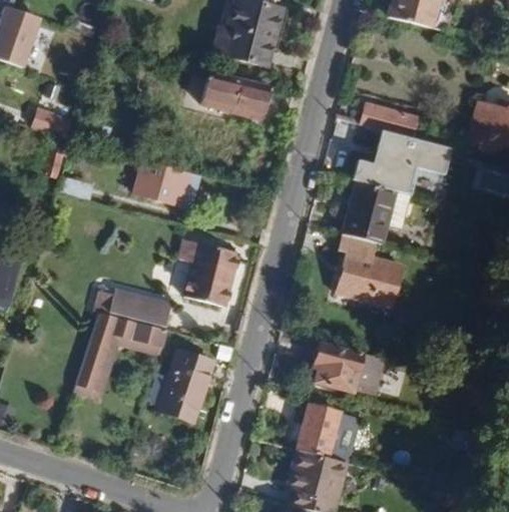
[(268,64),(283,8),(252,0),(237,0),(228,30),(221,27),(215,49),(268,64)]
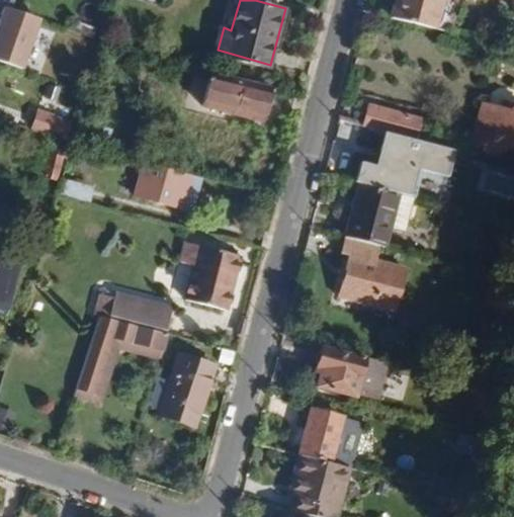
[(448,30),(456,0),(396,0),(392,15),(448,30)]
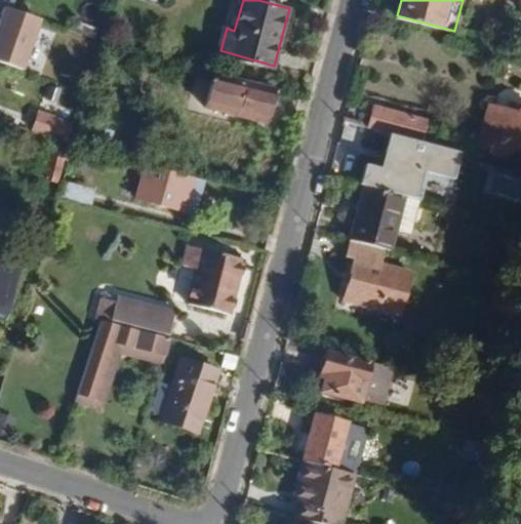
[(42,18),(7,6),(0,27),(0,61),(25,70),(42,18)]
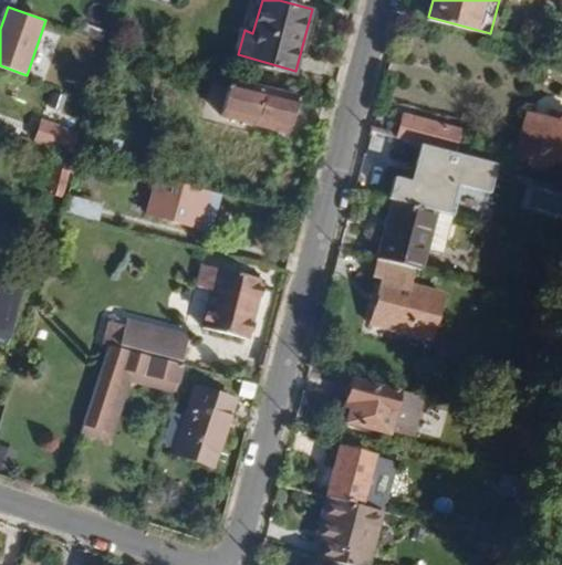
[(293,116),(299,97),(230,79),(220,114),(283,132),(288,114),(293,116)]
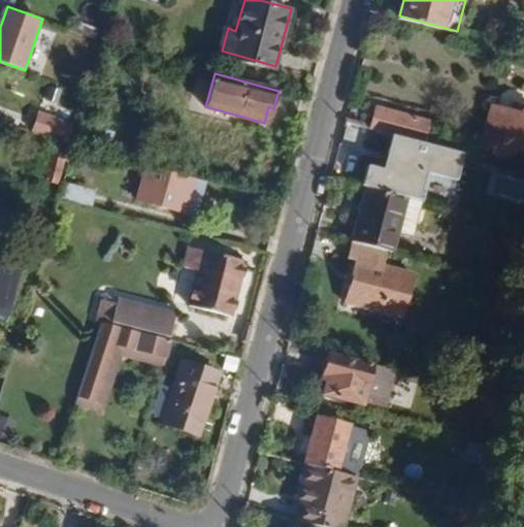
[(523,103),(520,111),(493,104),(480,151),(514,160),(517,147),(523,150),(523,103)]
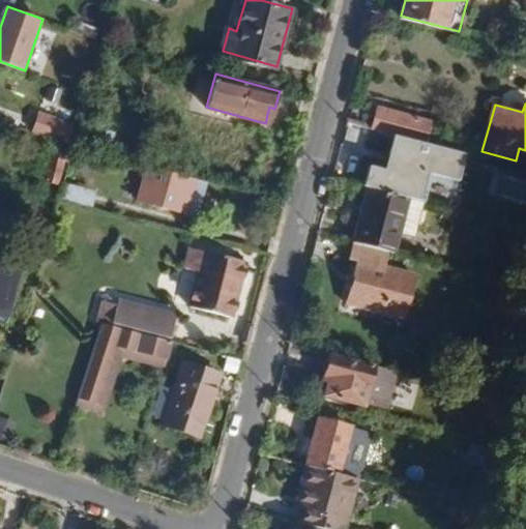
[(427,139),(433,120),(380,105),(374,123),(427,139)]
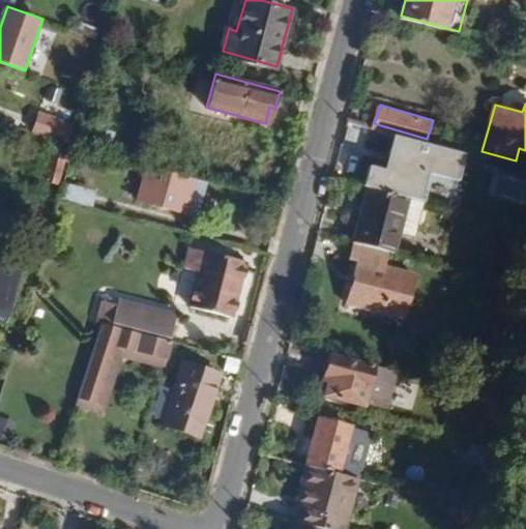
[(56,119),(42,114),(36,130),(51,135),(56,119)]
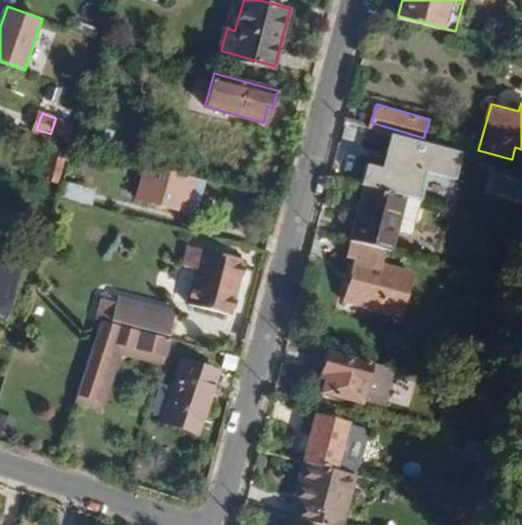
[(456,150),(396,134),(386,167),(371,162),(365,184),(367,184),(408,195),(418,198),(425,170),(449,176),(456,150)]
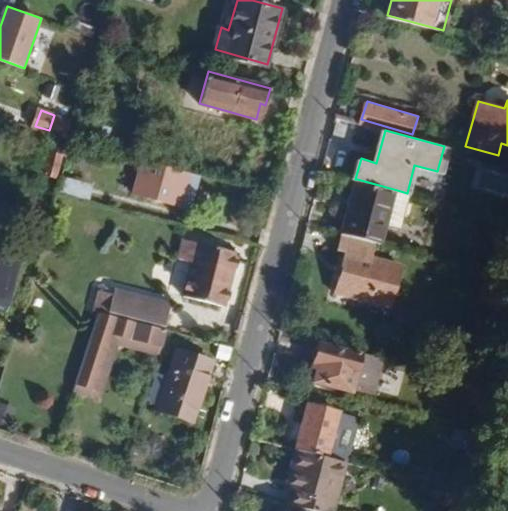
[(58,178),(64,154),(50,150),(44,174),(58,178)]
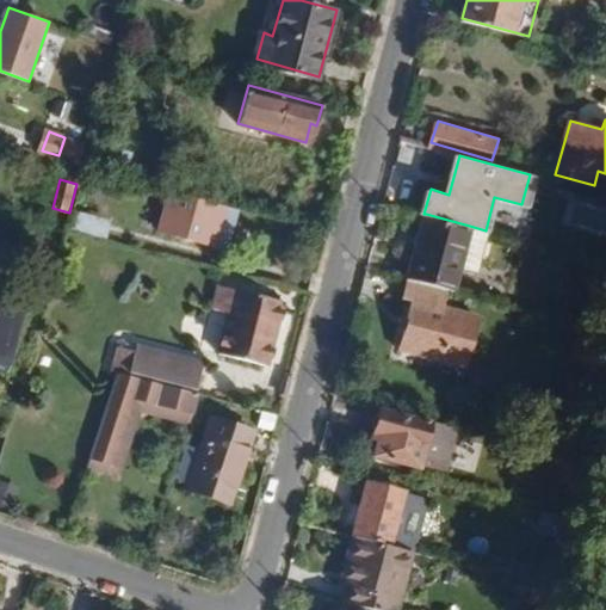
[(230,248),(241,208),(172,190),(162,230),(230,248)]
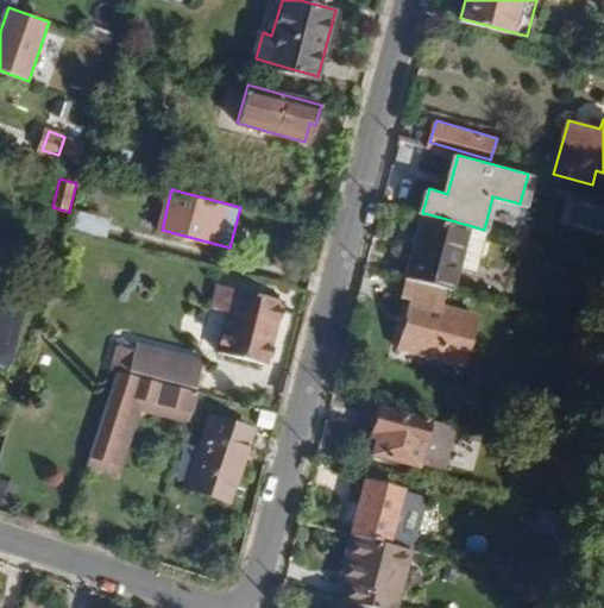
[(106,237),(111,219),(76,207),(70,229),(106,237)]
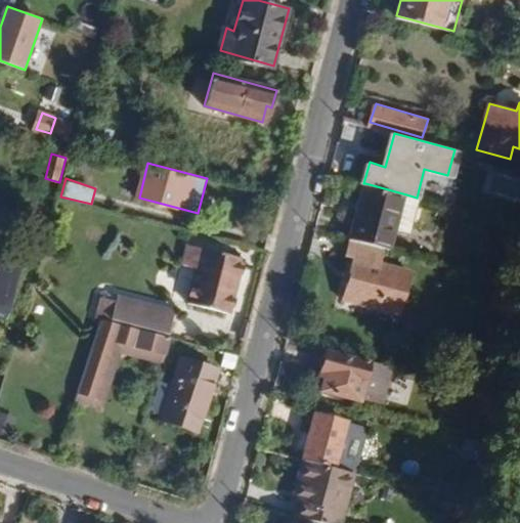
[(406,194),(365,183),(350,240),(386,249),(392,250),(397,229),(406,194)]
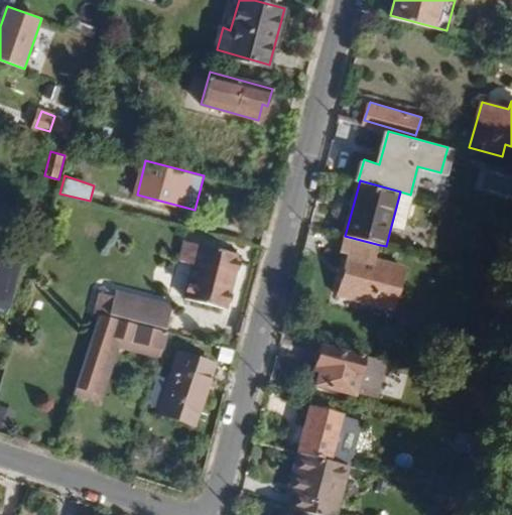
[(406,230),(415,196),(410,195),(400,191),(391,226),(406,230)]
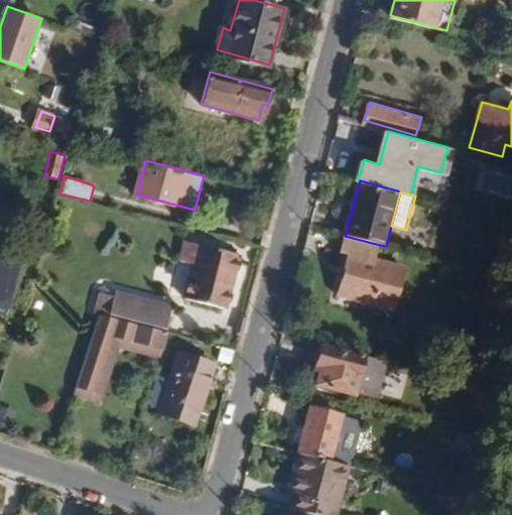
[(377,258),(380,245),(345,236),(341,251),(349,254),(338,295),(395,310),(407,266),(377,258)]
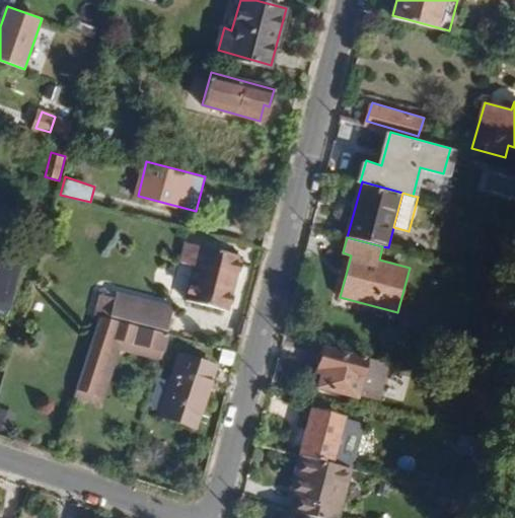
[(227,309),(241,255),(202,244),(189,299),(227,309)]
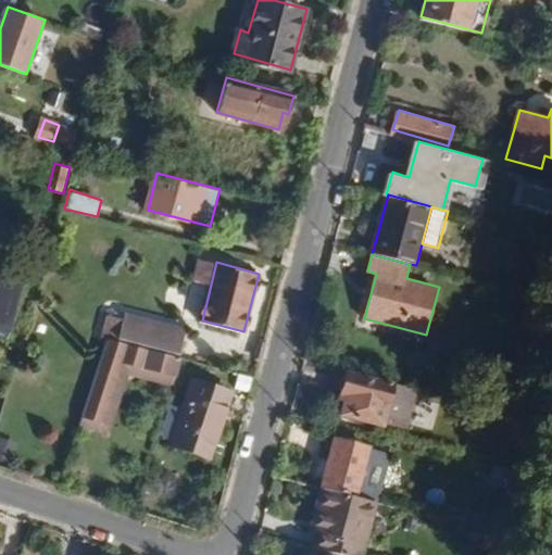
[(0,362),(16,368),(40,290),(22,285),(25,274),(0,265),(0,335),(7,337),(0,358),(0,362)]
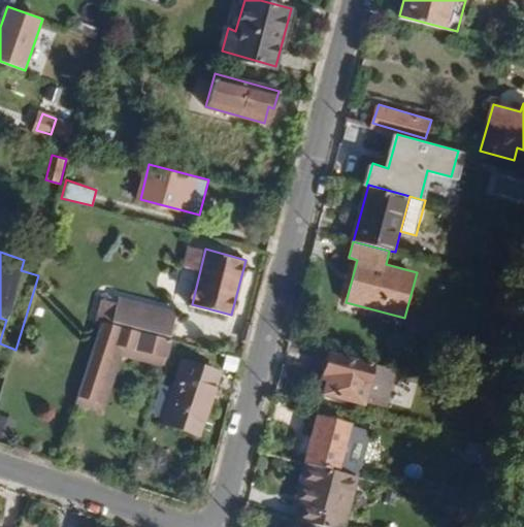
[(117,320),(122,299),(106,294),(99,320),(100,320),(116,325),(117,320)]
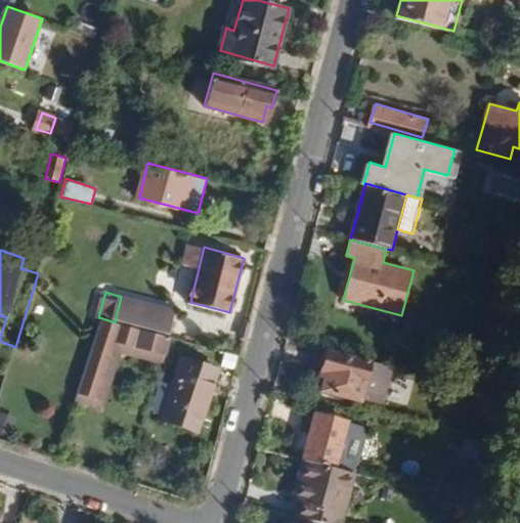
[(170,332),(175,311),(121,297),(116,317),(170,332)]
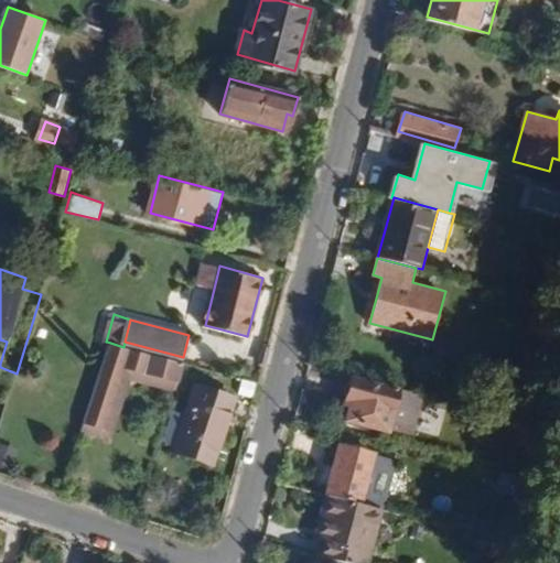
[(178,379),(182,361),(124,347),(107,342),(82,431),(94,434),(97,426),(105,429),(116,389),(126,391),(129,377),(144,380),(147,370),(178,379)]
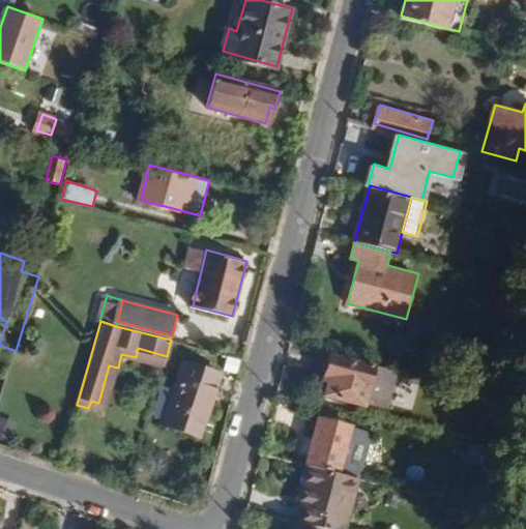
[(165,365),(167,356),(138,348),(136,357),(165,365)]
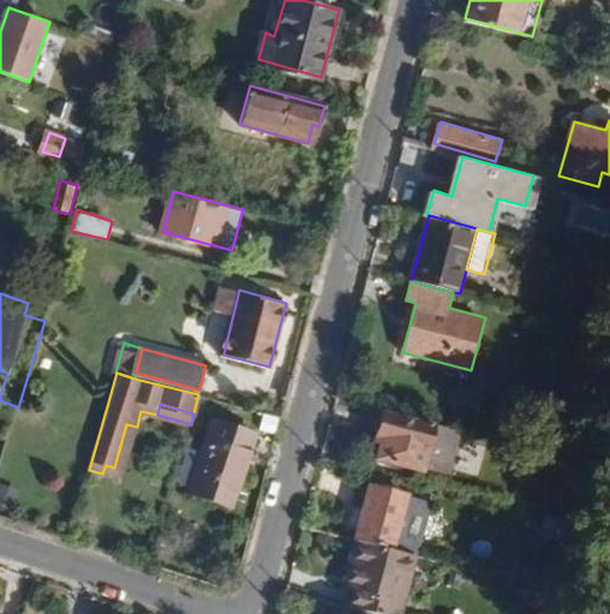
[(449,472),(460,431),(384,411),(378,433),(375,433),(374,440),(380,441),(376,458),(423,470),(424,465),(449,472)]
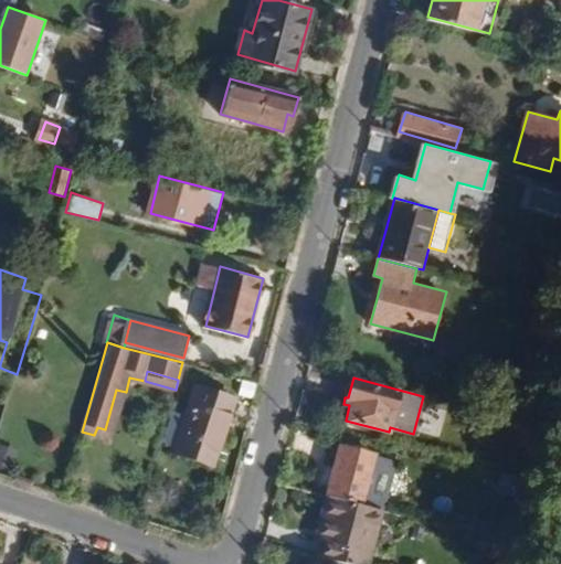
[(532,400),(536,391),(514,385),(511,393),(532,400)]
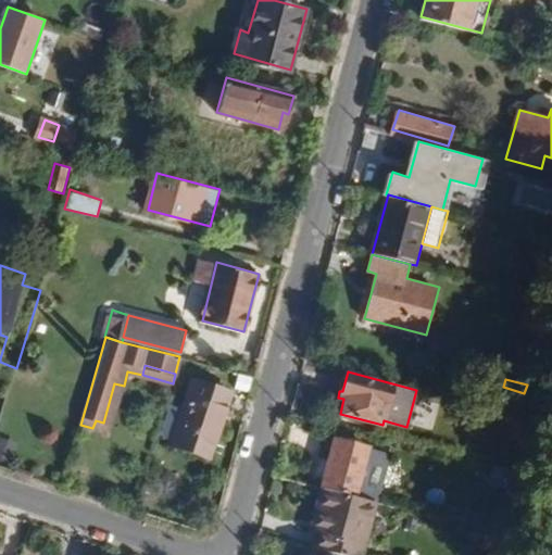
[(211,454),(231,392),(195,380),(174,441),(211,454)]
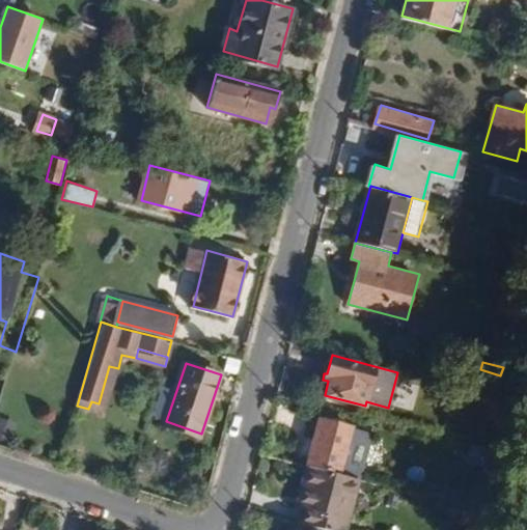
[(104,413),(118,368),(109,366),(99,403),(91,401),(88,409),(104,413)]
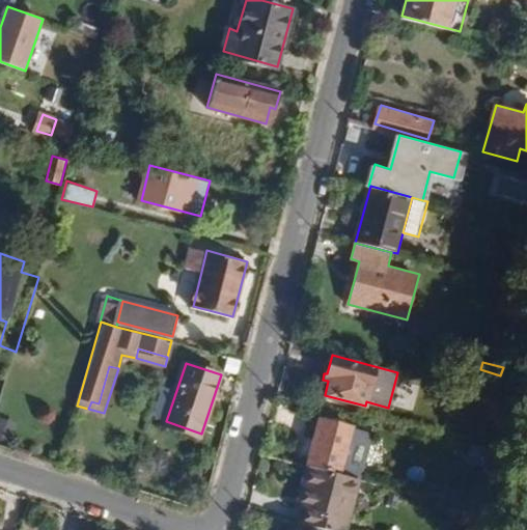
[(477,387),(480,369),(470,367),(467,384),(477,387)]
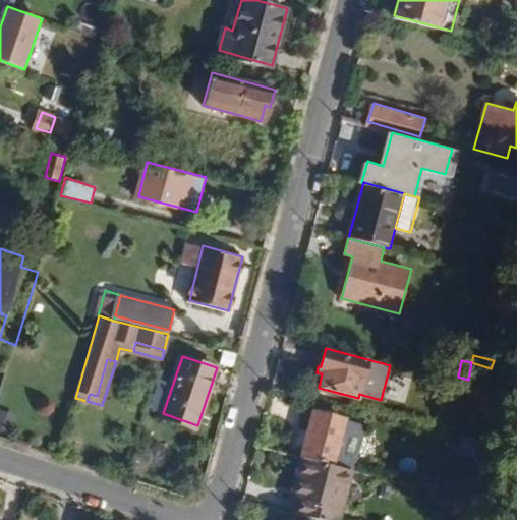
[(498,387),(501,370),(491,368),(487,384),(498,387)]
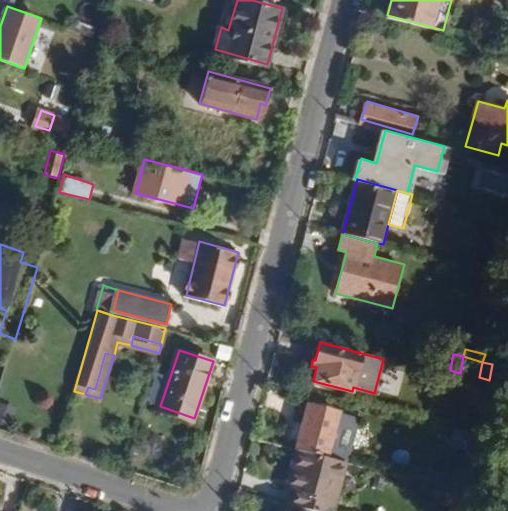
[(328,456),(340,411),(309,403),(297,448),(328,456)]
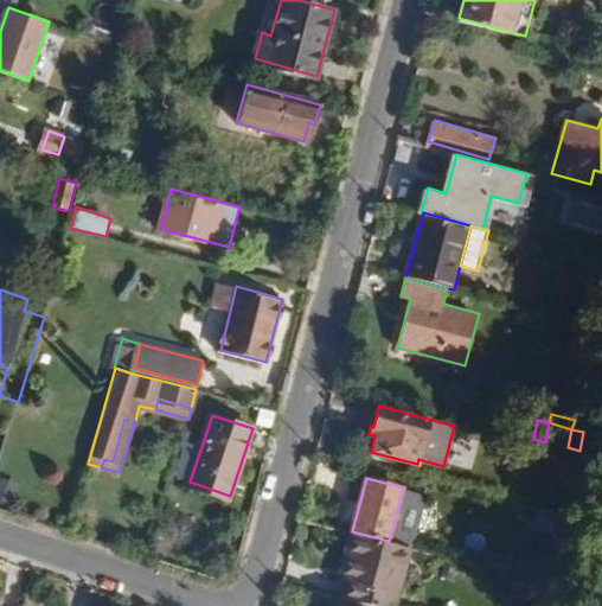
[(377,605),(397,605),(412,547),(352,531),(343,566),(356,569),(353,580),(348,579),(343,597),(377,605)]
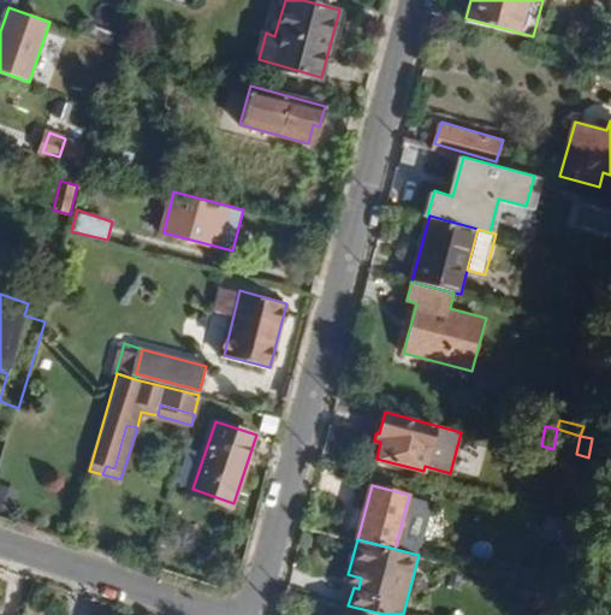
[(359,589),(361,578),(348,574),(345,585),(354,587),(359,589)]
